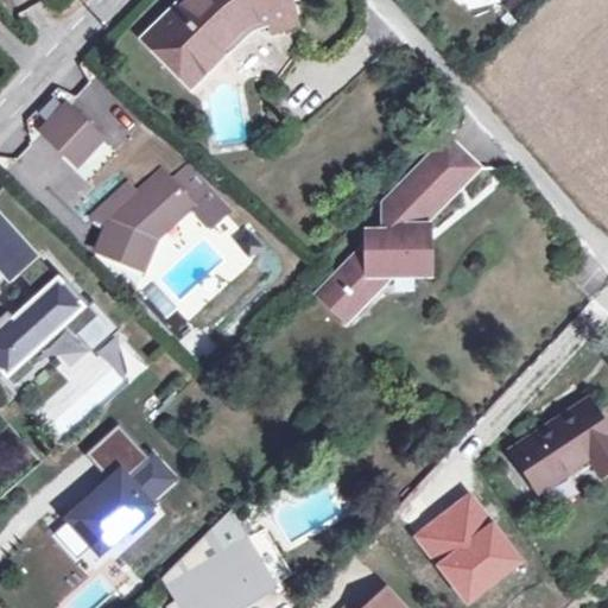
[(182,0),(144,39),(189,84),(221,52),(214,44),(236,21),(241,17),(247,14),(259,11),(261,19),(265,18),(268,30),(293,24),(286,0),(182,0)]
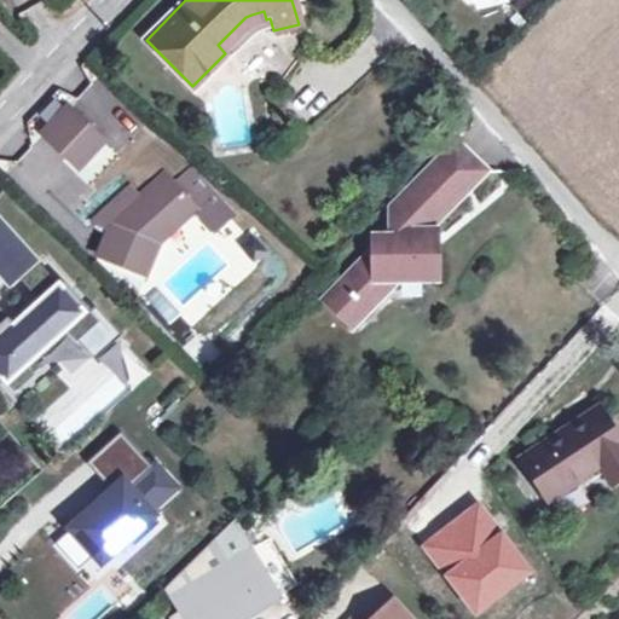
[(68,109),(44,136),(76,168),(102,142),(68,109)]
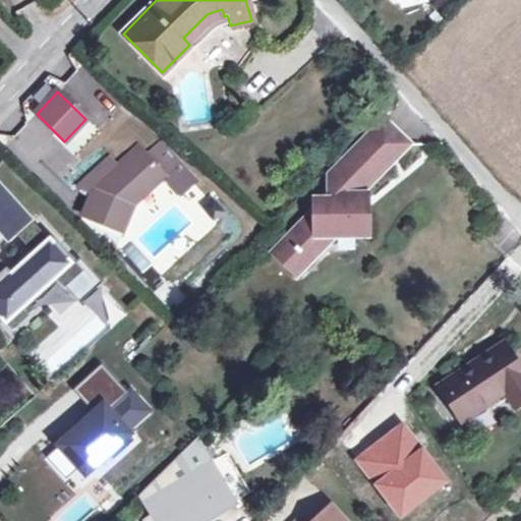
[(381,121),(362,138),(389,165),(407,147),(381,121)]
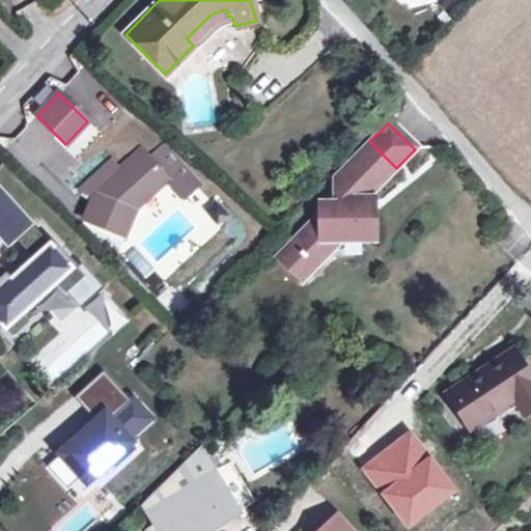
[(319,204),(319,216),(296,238),(296,244),(290,243),(288,245),(307,263),(319,262),(340,242),(374,243),(374,214),(362,214),(363,202),(363,200),(396,168),(369,141),(332,178),(332,204),(319,204)]
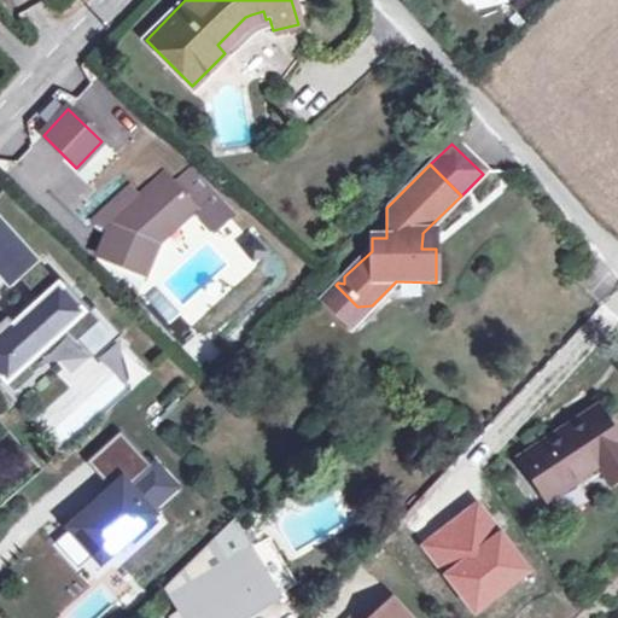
[(129,191),(105,215),(114,223),(108,228),(105,237),(98,256),(130,270),(143,239),(185,199),(192,208),(209,192),(187,169),(172,185),(161,175),(138,199),(129,191)]
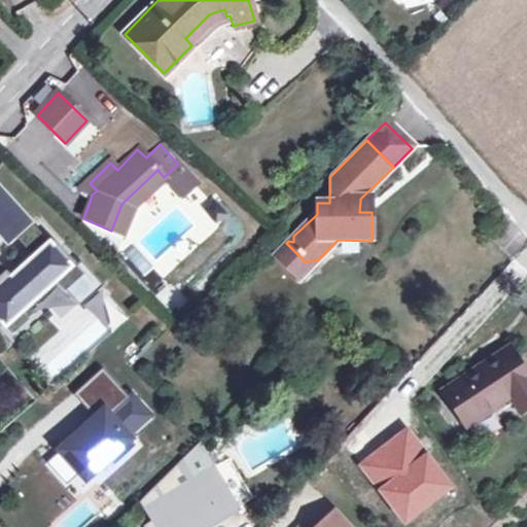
[(164,177),(157,170),(121,204),(111,231),(120,234),(130,211),(164,177)]
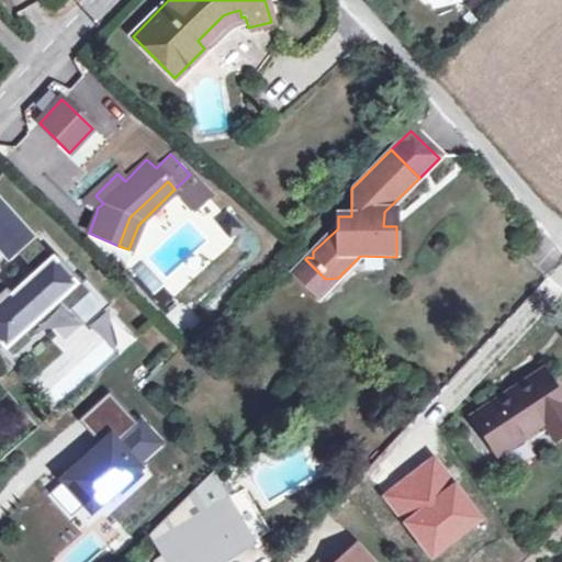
[(80,282),(0,191),(0,345),(3,349),(80,282)]
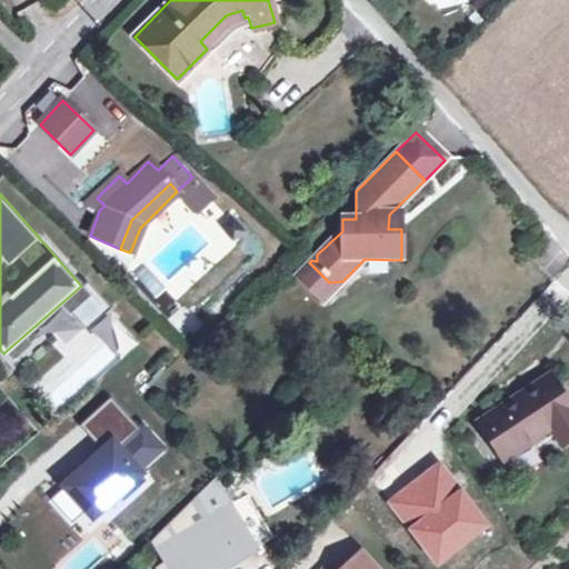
[(105,206),(97,198),(87,208),(97,218),(99,210),(105,206)]
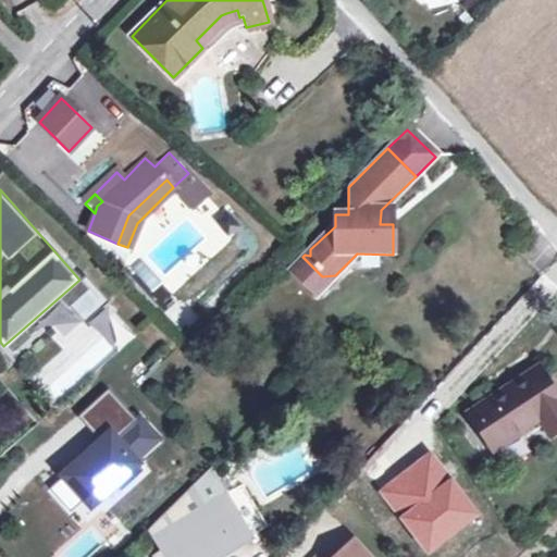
[(393,212),(381,212),(380,224),(393,224),(393,212)]
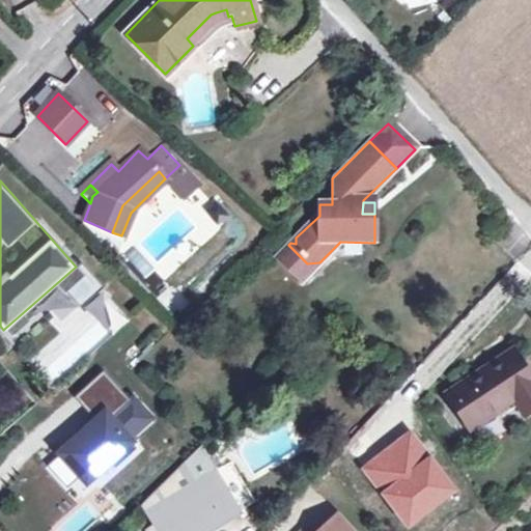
[(288,245),(276,257),(301,282),(319,262),(307,263),(288,245)]
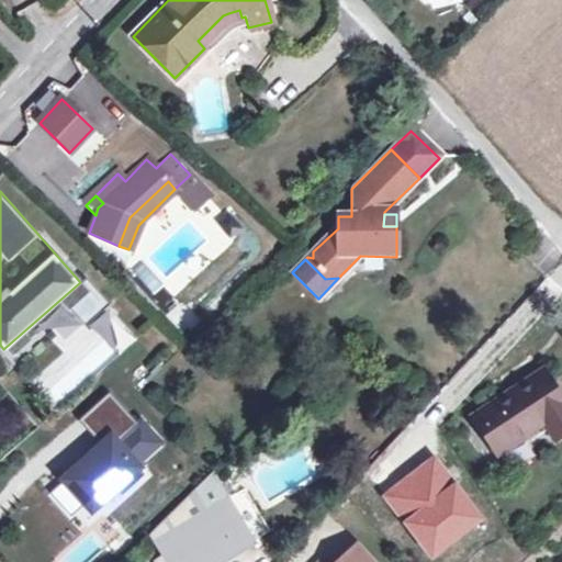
[(58,337),(51,344),(63,356),(91,328),(119,359),(141,338),(86,280),(42,321),(58,337)]
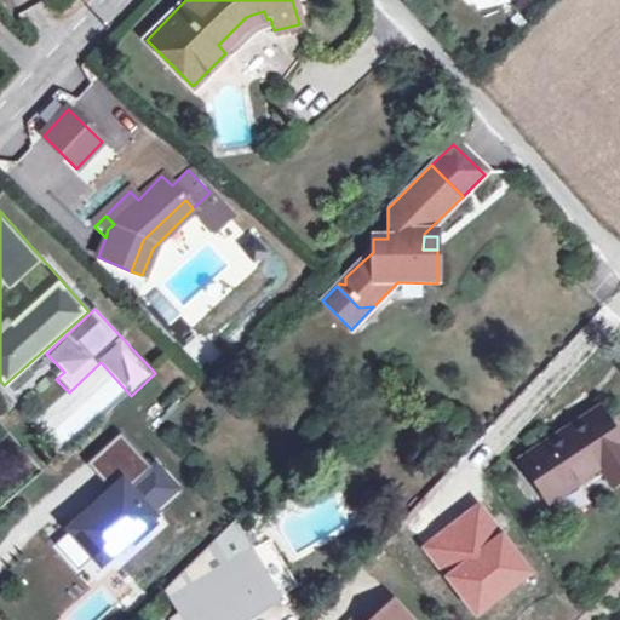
[(526,459),(551,498),(600,465),(608,480),(619,471),(619,443),(598,411),(526,459)]
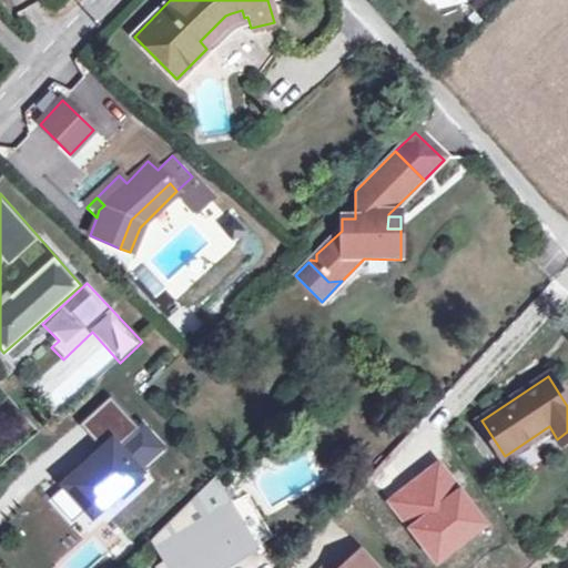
[(111,396),(83,423),(102,443),(64,478),(67,482),(49,498),(73,523),(84,511),(91,517),(114,495),(123,505),(146,483),(137,472),(162,448),(111,396)]
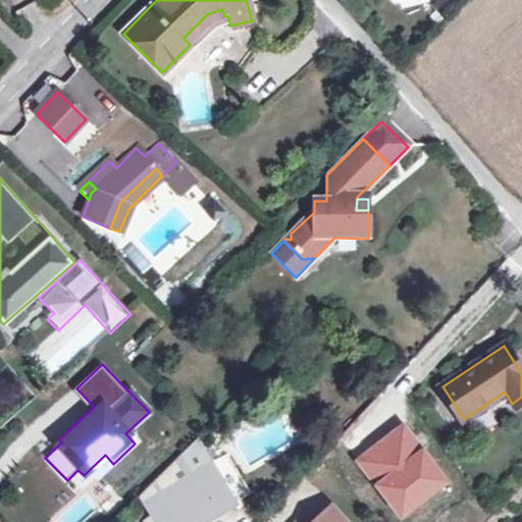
[(451,481),(403,421),(354,460),(402,520),(451,481)]
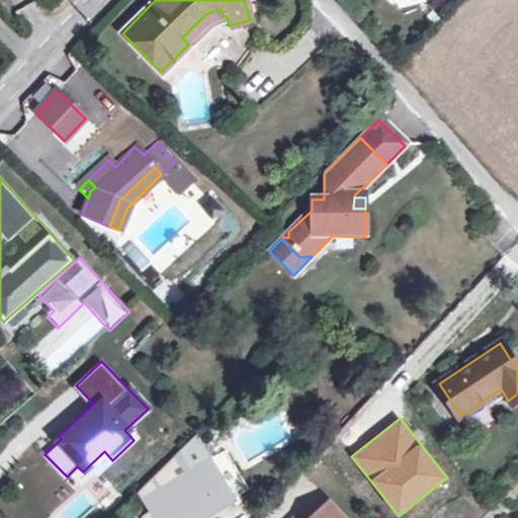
[(208,459),(232,499),(247,491),(224,450),(217,455),(202,433),(195,437),(208,459)]
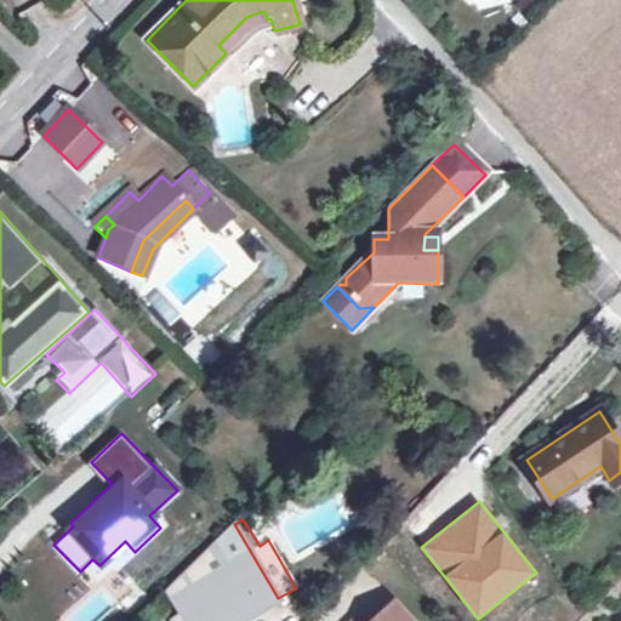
[(250,551),(234,524),(167,592),(182,616),(174,620),(222,620),(252,603),(257,614),(279,600),(278,598),(250,551)]
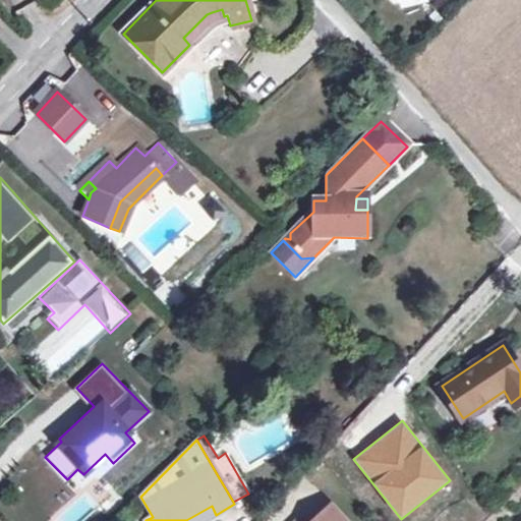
[(205,520),(216,515),(212,506),(186,520),(205,520)]
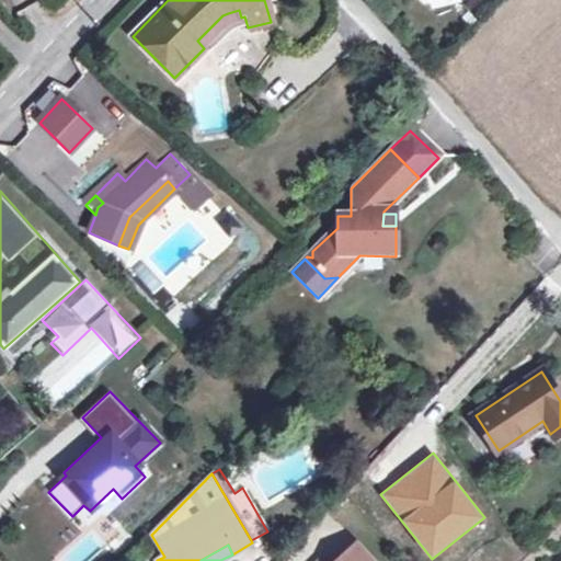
[(340,560),(366,560),(354,548),(340,560)]
